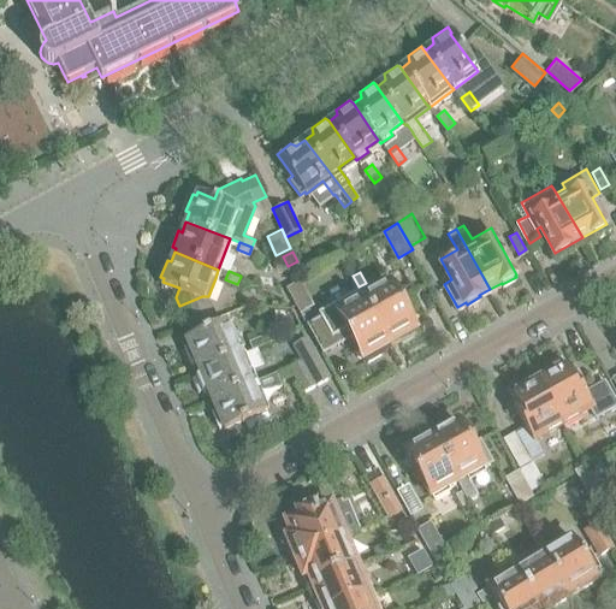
[(406,312),(389,282),(374,290),(365,295),(374,314),(390,342),(398,337),(401,341),(416,332),(414,329),(415,327),(414,324),(415,320),(412,314),(406,312)]
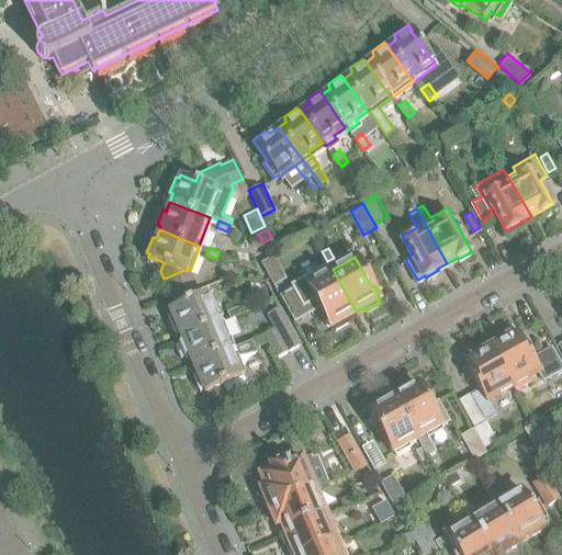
[(356,312),(341,286),(333,269),(328,262),(290,283),(292,286),(279,293),(294,320),(321,306),(324,312),(322,315),(326,321),(328,324),(332,325),(333,325),(335,328),(349,320),(347,316),(356,312)]
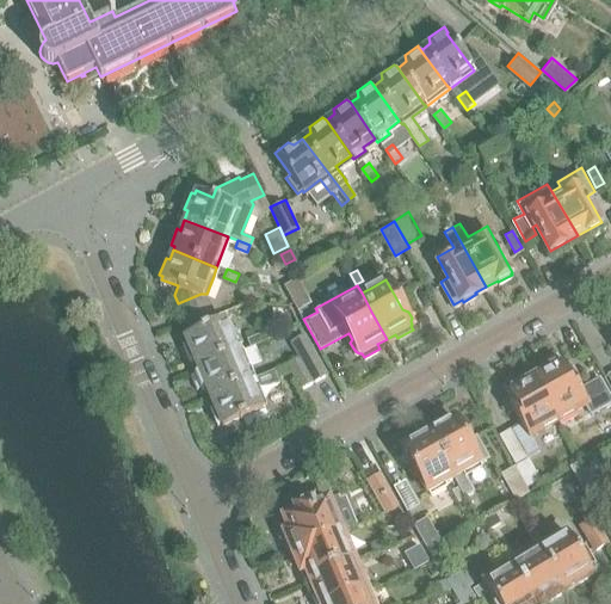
[(236,349),(233,340),(238,338),(228,318),(224,320),(223,318),(217,320),(207,294),(201,294),(178,303),(190,333),(184,336),(185,339),(181,341),(189,357),(192,356),(197,365),(236,349)]
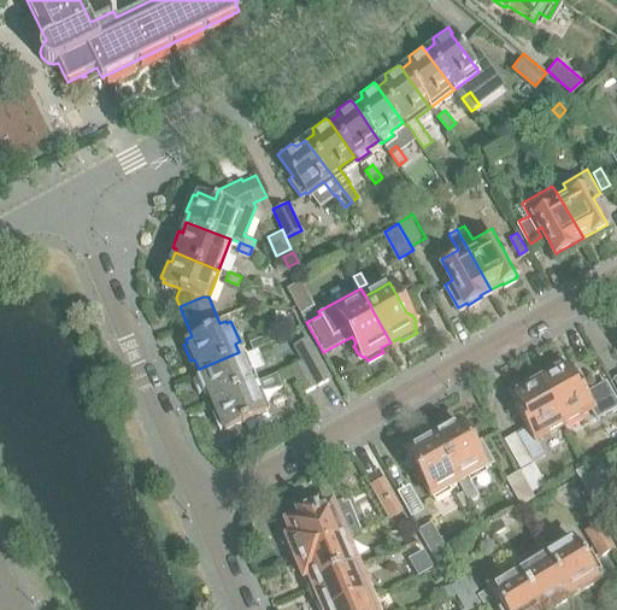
[(265,341),(262,334),(250,339),(253,347),(265,341)]
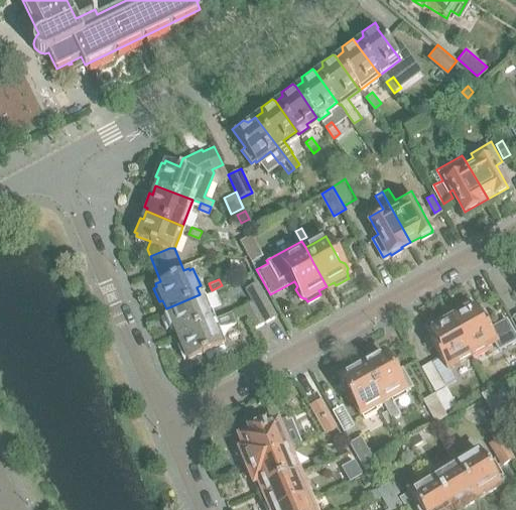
[(277,312),(257,279),(245,286),(252,300),(265,320),(277,312)]
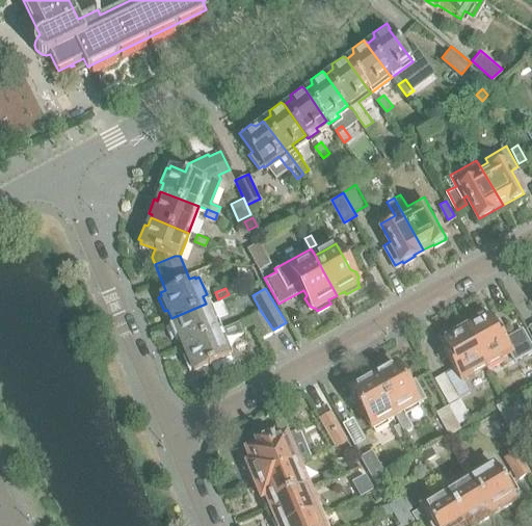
[(220,330),(220,327),(209,301),(206,304),(171,318),(173,321),(169,322),(176,337),(180,335),(184,345),(220,330)]
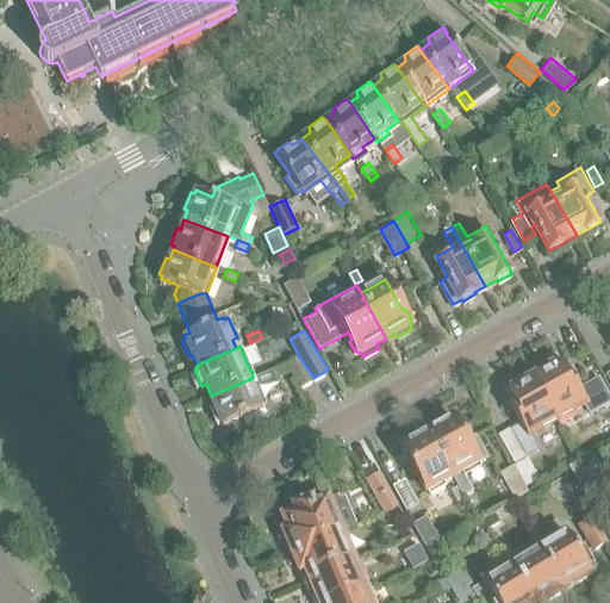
[(602,377),(582,389),(573,374),(577,372),(572,365),(565,368),(556,353),(545,359),(549,366),(534,374),(560,420),(585,405),(591,416),(609,404),(609,401),(605,392),(609,390),(602,377)]
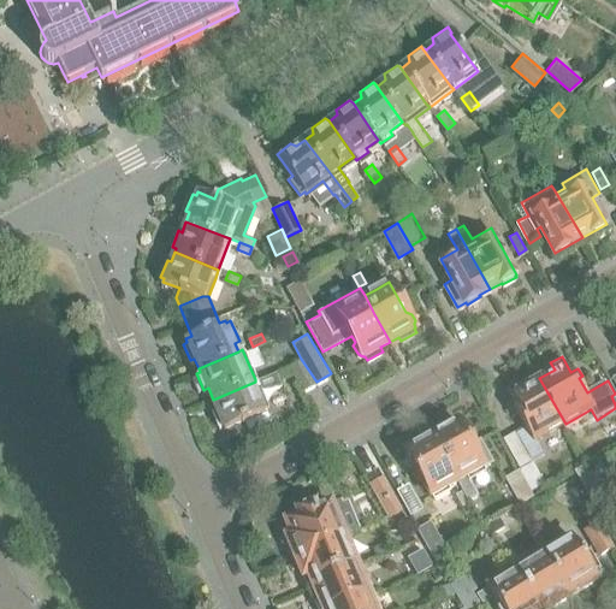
[(315,383),(301,359),(265,376),(255,379),(255,382),(260,390),(268,386),(270,389),(282,384),(278,377),(292,372),(303,390),(315,383)]
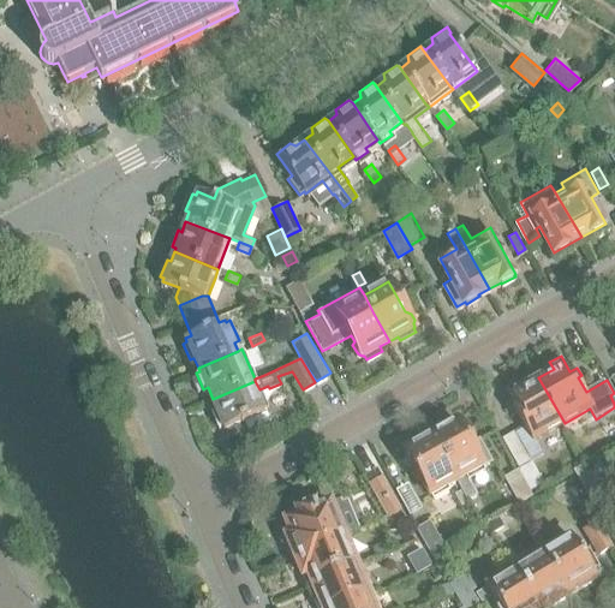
[(565,423),(538,377),(521,387),(518,380),(507,386),(514,398),(507,403),(515,417),(519,416),(524,424),(503,436),(519,465),(545,451),(538,437),(565,423)]
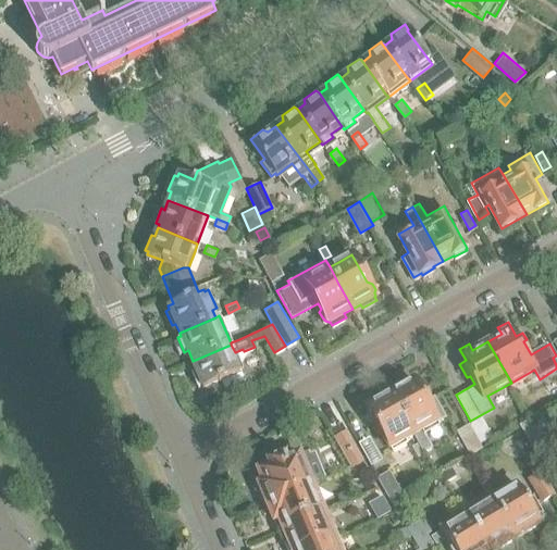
[(238,370),(243,367),(235,352),(231,345),(193,361),(196,367),(192,370),(198,385),(201,383),(202,386),(205,385),(208,392),(222,386),(220,379),(239,372),(238,370)]
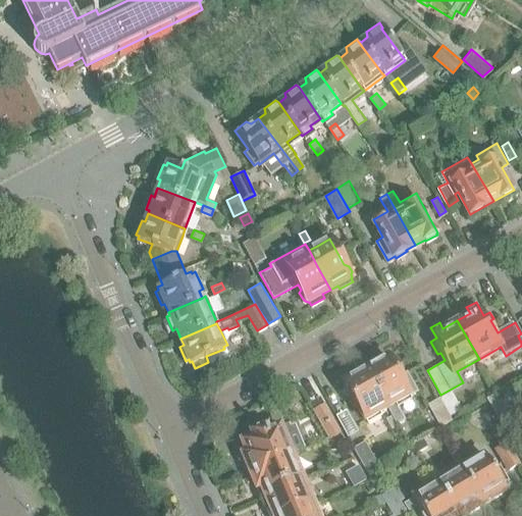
[(407,369),(399,373),(397,370),(398,365),(395,359),(389,357),(388,356),(387,356),(385,353),(372,360),(374,364),(366,368),(388,408),(397,403),(410,396),(410,395),(419,390),(407,369)]
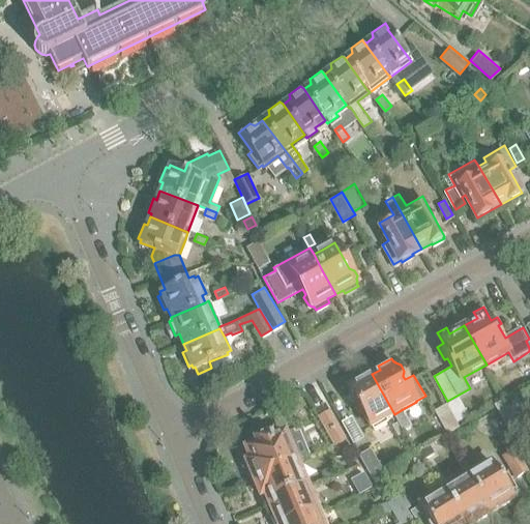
[(394,414),(372,374),(363,378),(361,375),(348,382),(350,385),(349,386),(350,388),(349,391),(353,400),(358,402),(372,427),(394,414)]
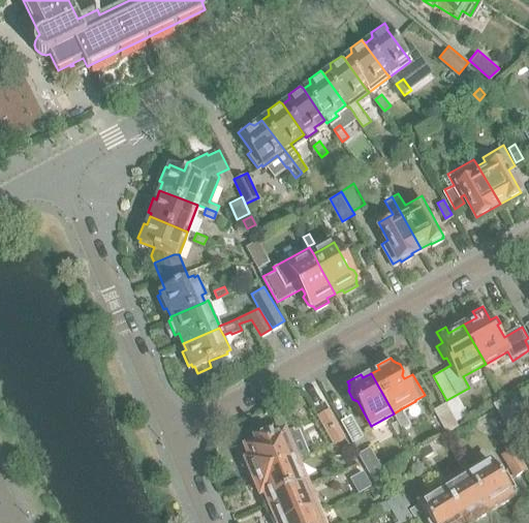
[(517,418),(504,396),(493,402),(506,425),(517,418)]
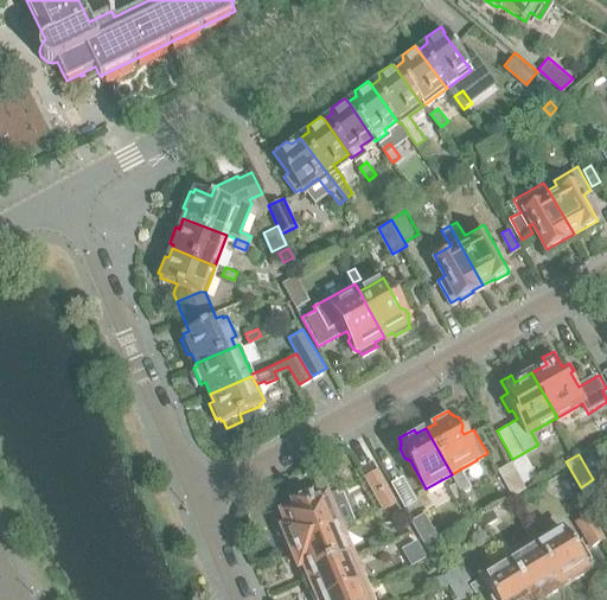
[(526,487),(511,461),(498,468),(515,495),(526,487)]
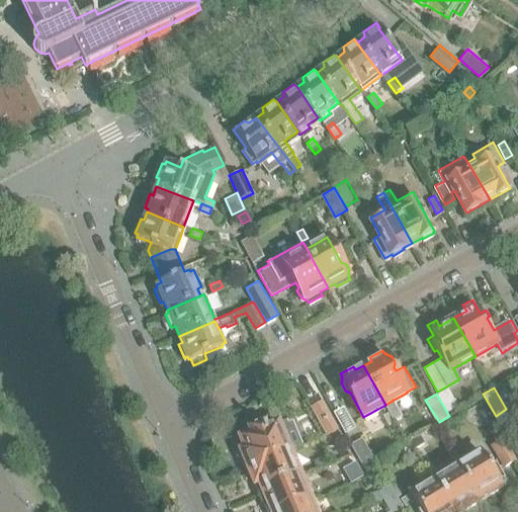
[(339,427),(326,405),(314,411),(326,434),(339,427)]
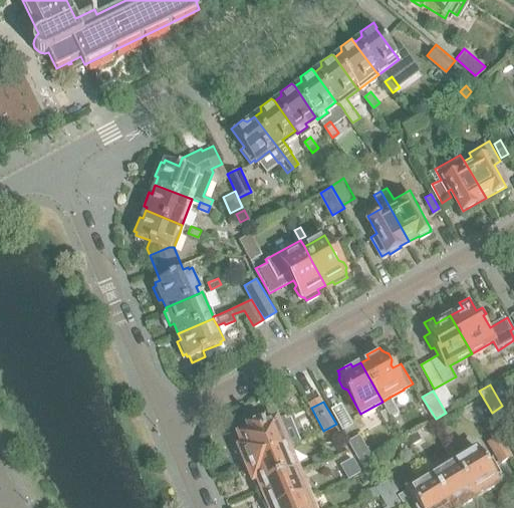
[(391,416),(386,408),(380,411),(386,420),(391,417),(391,416)]
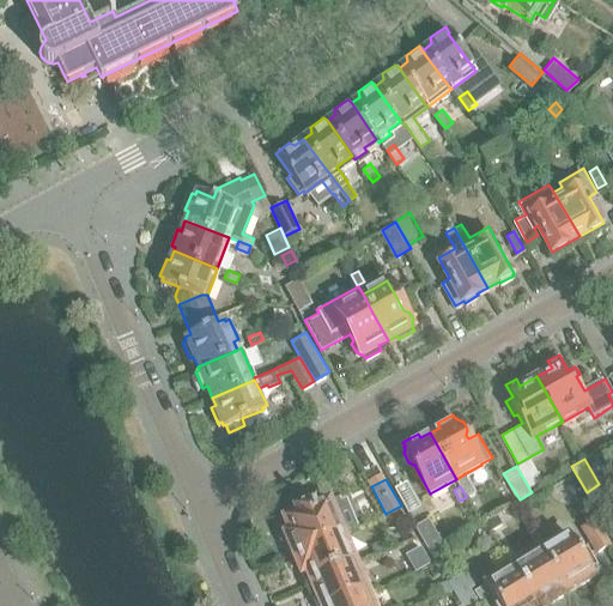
[(315,504),(314,501),(296,508),(298,511),(285,517),(291,531),(286,532),(295,551),(341,531),(357,523),(345,497),(340,500),(338,495),(315,504)]
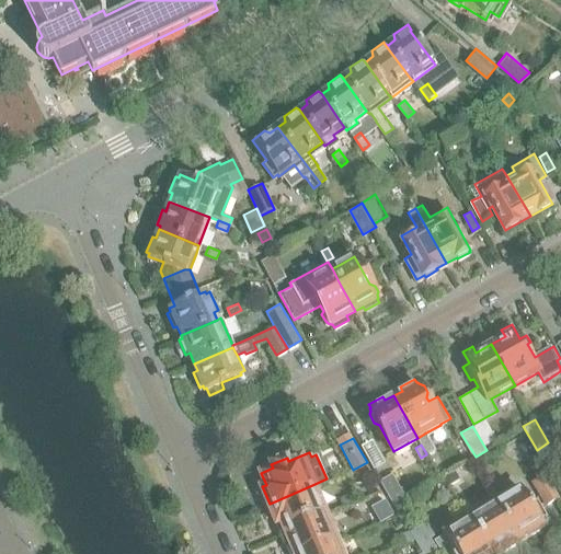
[(407,495),(392,472),(380,480),(395,503),(407,495)]
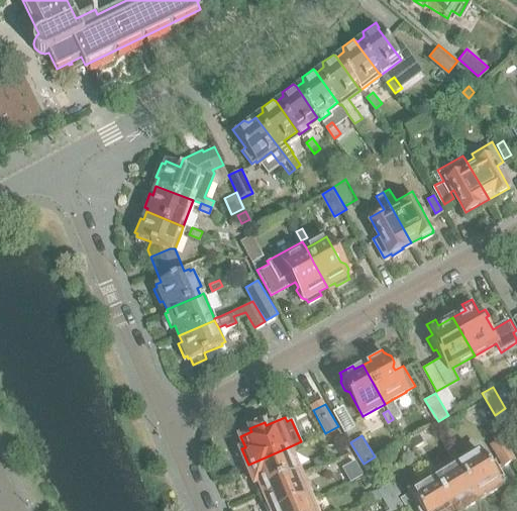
[(515,457),(502,436),(489,443),(502,466),(515,457)]
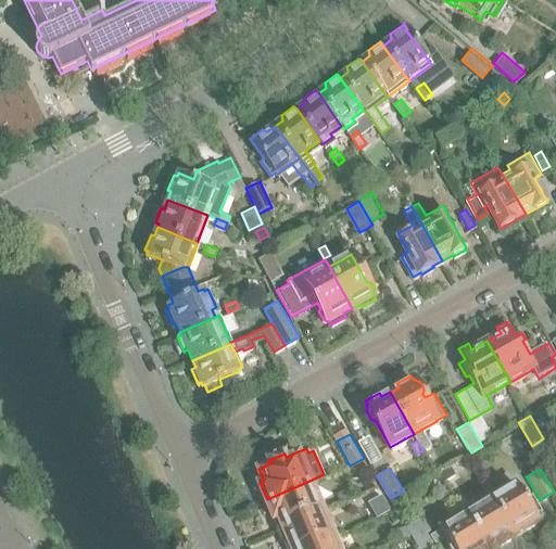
[(494,488),(487,476),(480,480),(488,492),(494,488)]
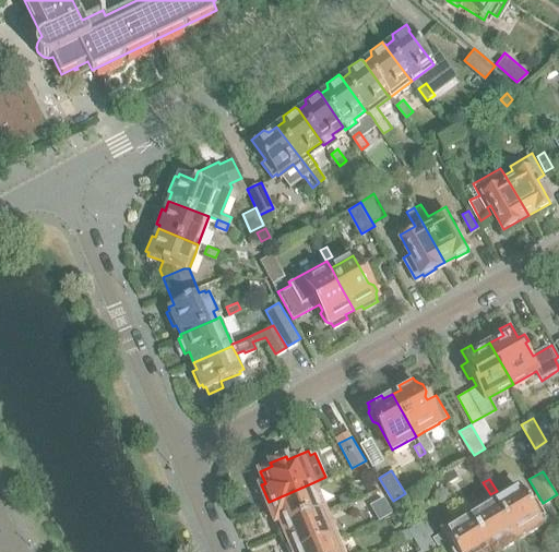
[(545,517),(535,502),(532,504),(521,488),(522,488),(520,482),(494,498),(518,537),(542,523),(540,520),(545,517)]
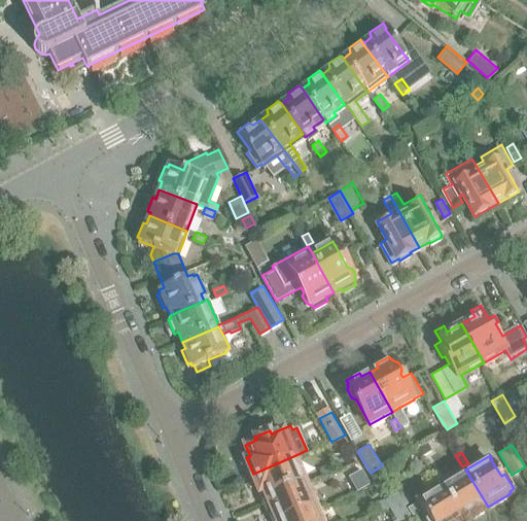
[(305,483),(293,456),(253,474),(264,500),(305,483)]
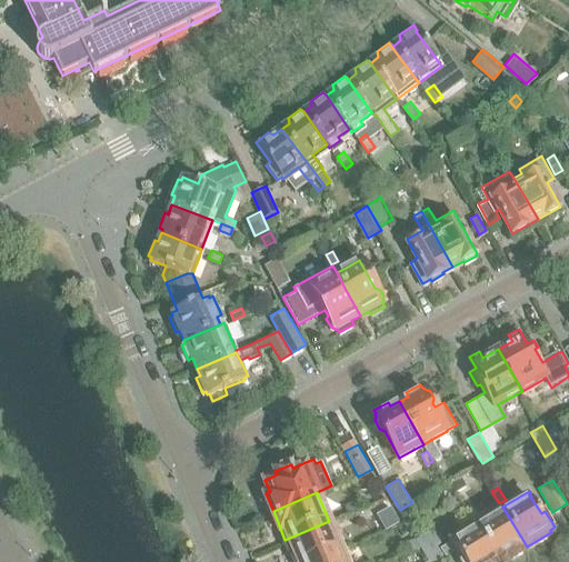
[(358,509),(352,499),(343,503),(348,513),(358,509)]
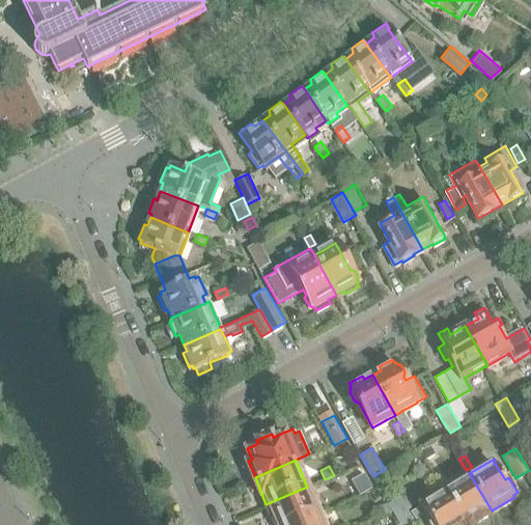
[(448,480),(441,469),(435,473),(442,484),(448,480)]
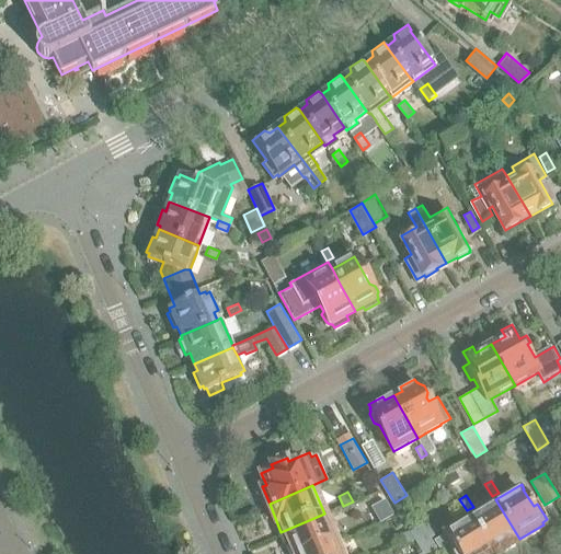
[(393,512),(385,497),(374,504),(382,519),(393,512)]
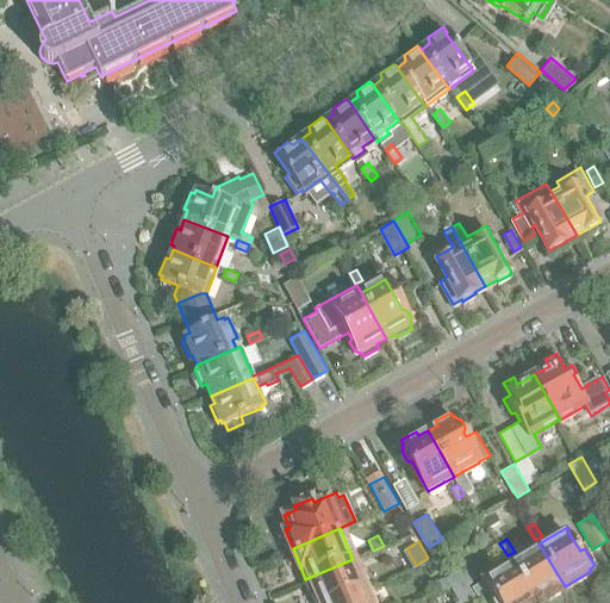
[(565,586),(539,544),(511,560),(539,602),(565,586)]
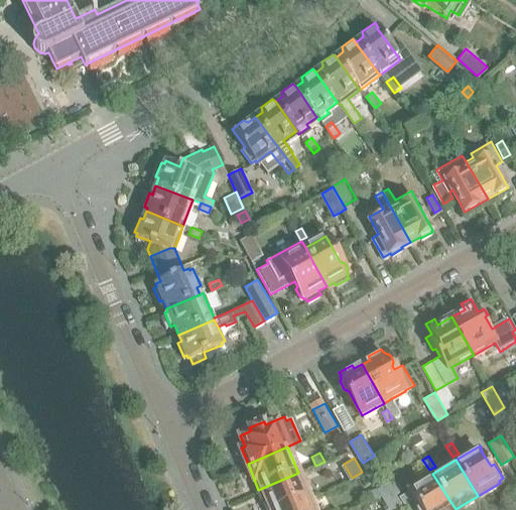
[(400,490),(386,468),(371,478),(377,486),(381,495),(384,501),(385,501),(388,507),(390,509),(401,503),(395,493),(400,490)]
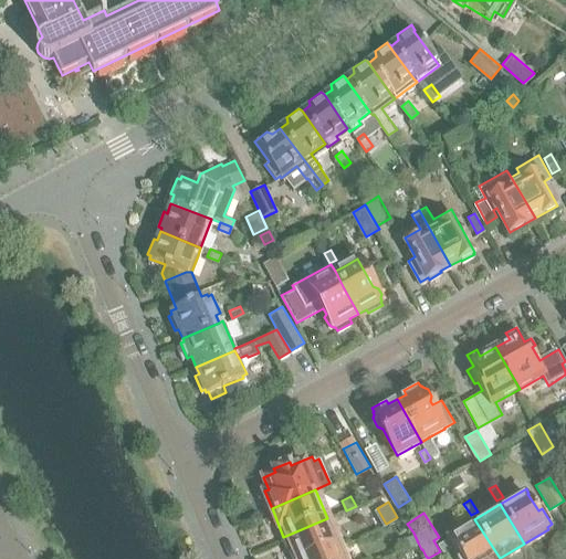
[(499,558),(500,558),(474,519),(471,515),(461,520),(463,525),(446,536),(447,538),(439,542),(448,558),(499,558)]
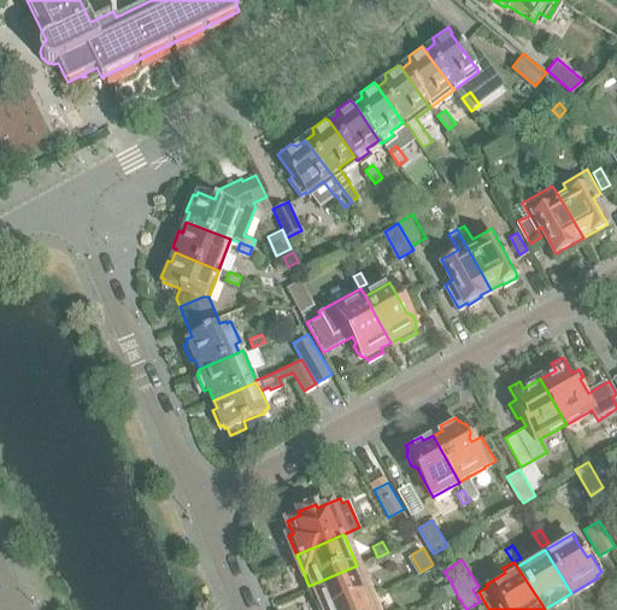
[(328,609),(369,593),(357,565),(309,586),(318,609),(328,609)]
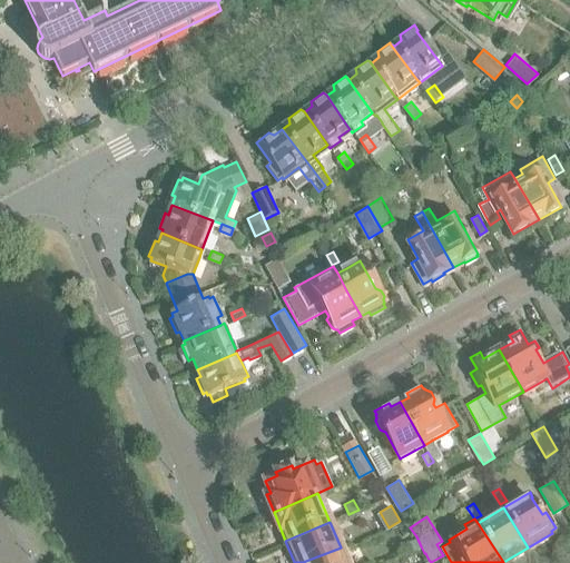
[(421,546),(416,536),(406,541),(411,551),(421,546)]
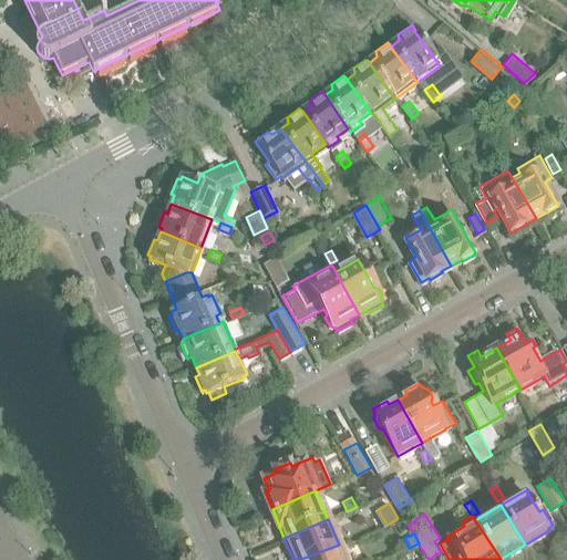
[(346,559),(339,545),(301,559),(346,559)]
